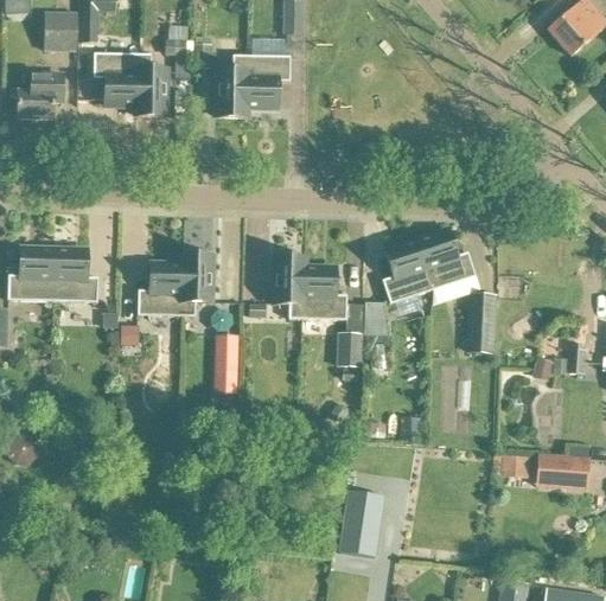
[(56,0),(56,11),(46,11),(45,49),(76,49),(77,12),(76,12),(75,0),(56,0)]
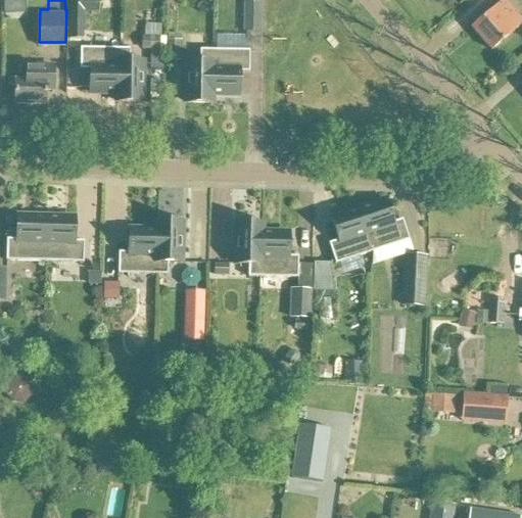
[(99,8),(99,0),(69,0),(69,36),(84,36),(84,7),(99,8)]
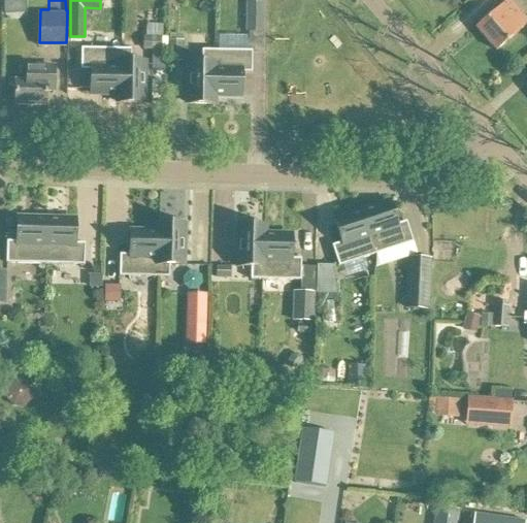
[(246,28),(265,28),(266,0),(246,0),(246,28)]
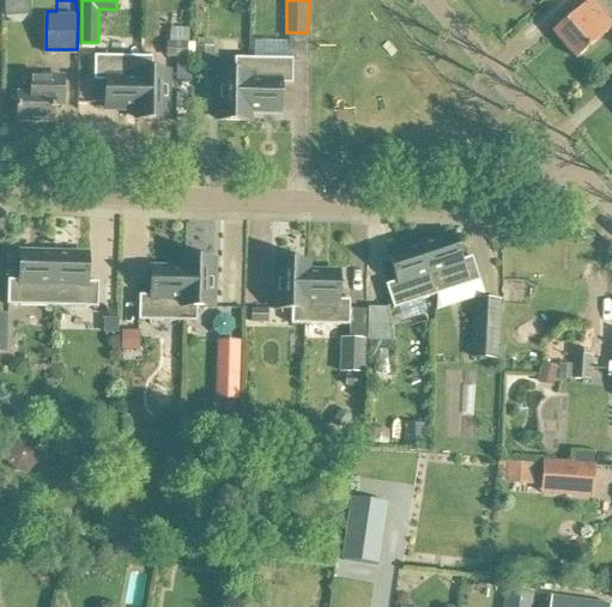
[(576,55),(611,24),(611,19),(594,0),(585,0),(552,29),(576,55)]
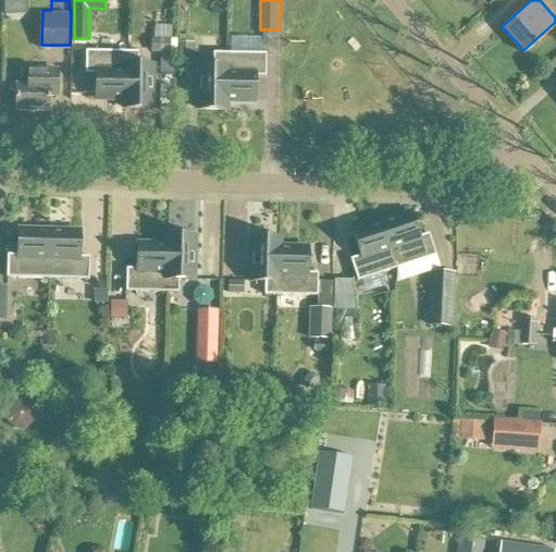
[(151,36),(151,50),(161,50),(170,50),(171,36),(151,36)]
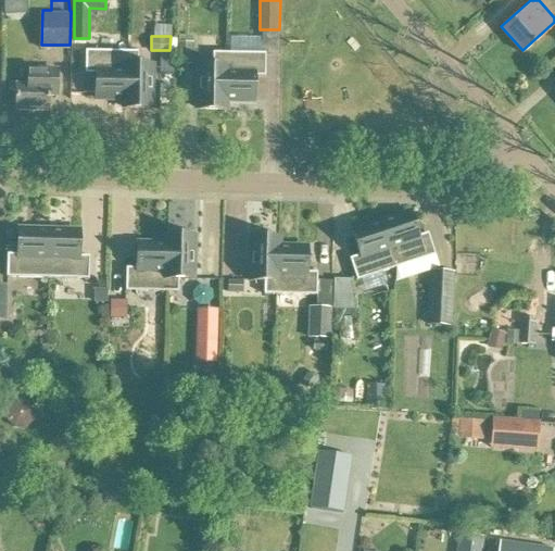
[(180,40),(180,62),(193,62),(193,40),(180,40)]
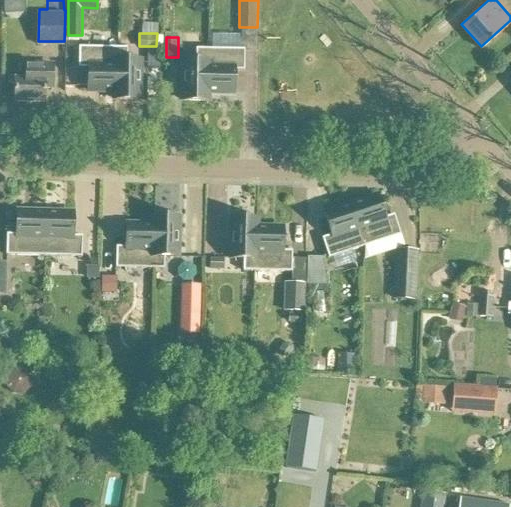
[(115,87),(116,44),(79,43),(78,65),(88,65),(88,86),(115,87)]
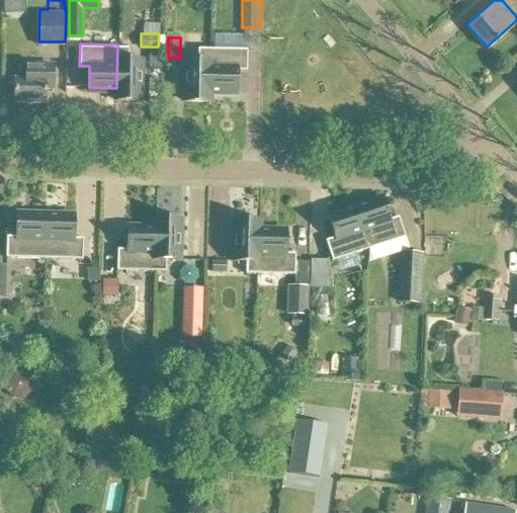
[(117,45),(116,88),(116,97),(140,98),(141,57),(128,57),(128,45),(117,45)]
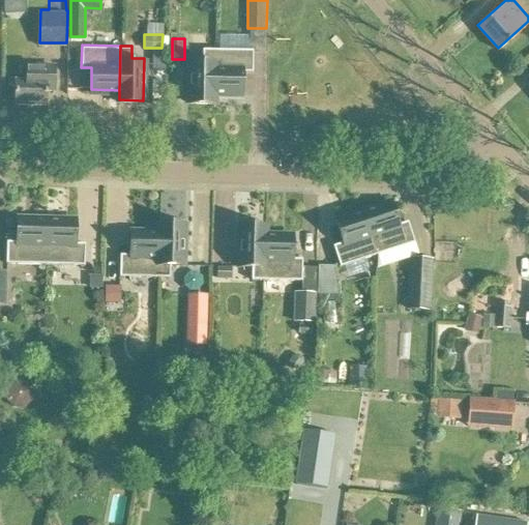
[(214,92),(214,47),(203,47),(202,59),(190,59),(189,100),(214,101),(214,92)]
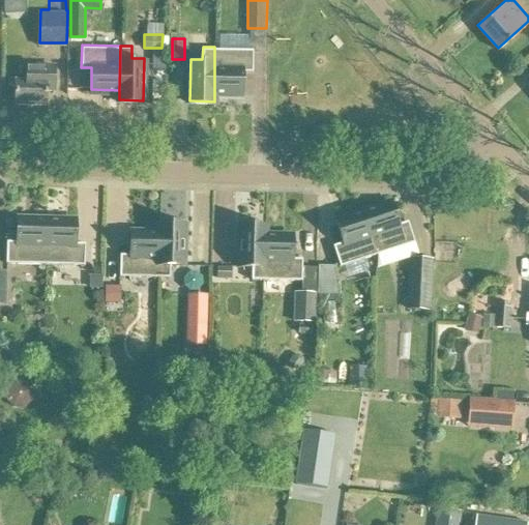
[(214,47),(214,92),(242,92),(243,69),(253,69),(253,48),(214,47)]
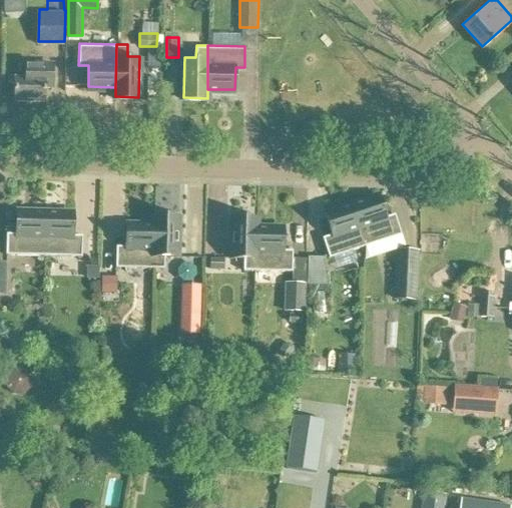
[(156,46),(148,46),(148,61),(161,61),(161,56),(161,46),(156,46)]
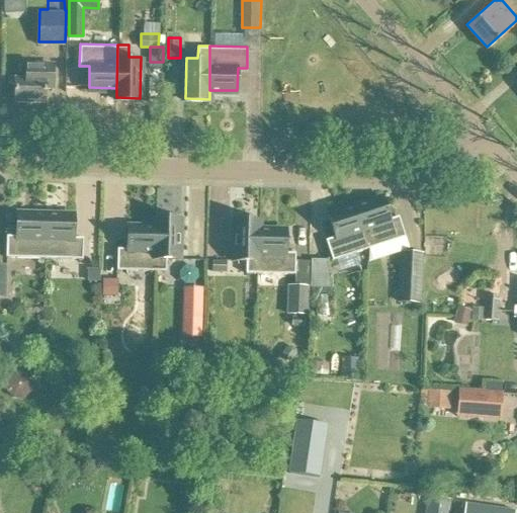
[(54,88),(54,78),(54,63),(26,62),(26,75),(15,75),(14,99),(46,100),(46,87),(54,88)]
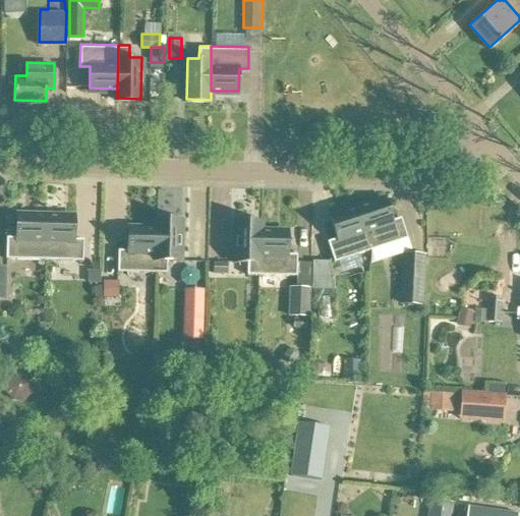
[(385,197),(357,207),(371,247),(374,259),(411,246),(401,215),(392,218),(385,197)]
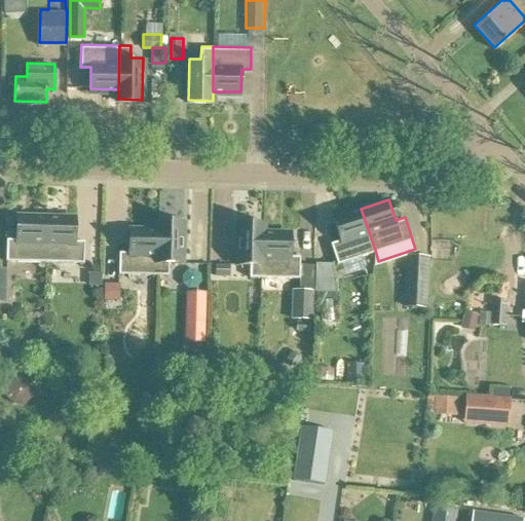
[(337,262),(375,250),(361,209),(333,217),(340,238),(331,242),(337,262)]
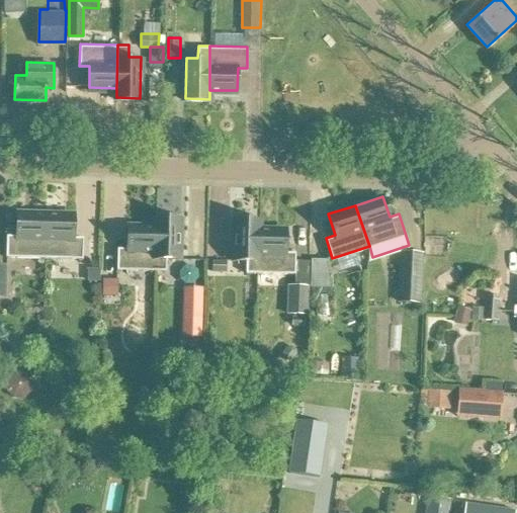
[(45,256),(46,212),(17,211),(16,234),(7,234),(6,255),(45,256)]
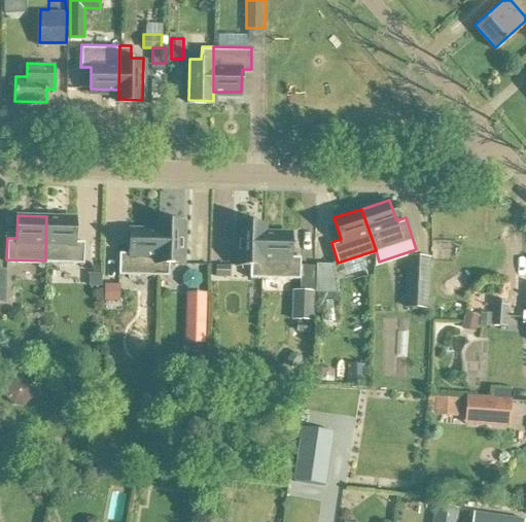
[(46,216),(45,261),(84,262),(85,240),(75,239),(76,217),(46,216)]
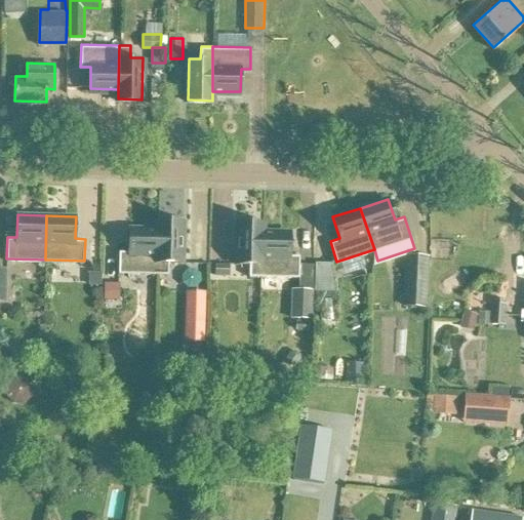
[(158,218),(158,228),(156,272),(168,273),(169,261),(180,261),(182,218),(158,218)]
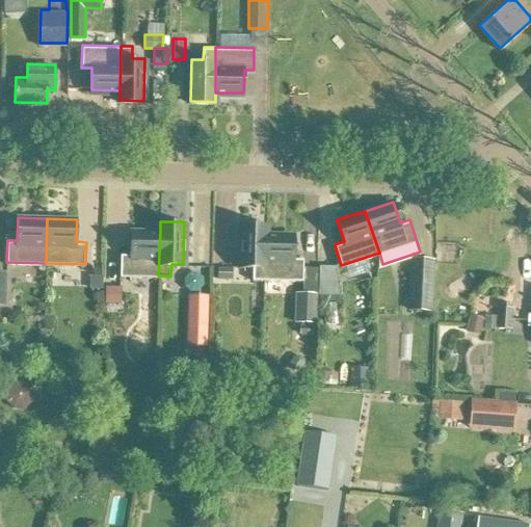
[(264,279),(265,234),(266,224),(241,224),(240,265),(253,266),(253,279),(264,279)]
